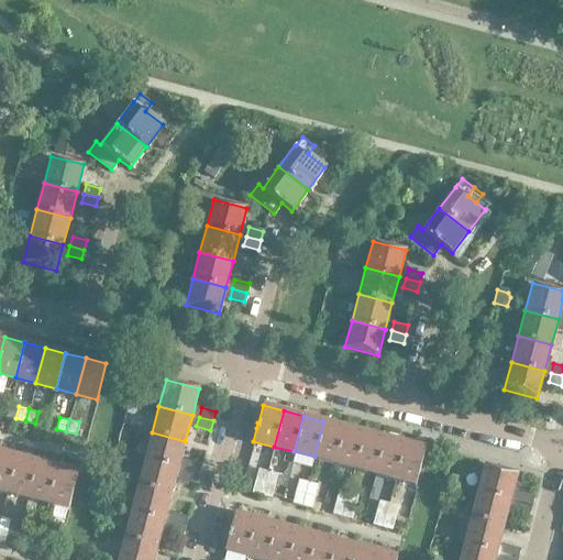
[(334,462),(344,426),(323,421),(315,457),(334,462)]
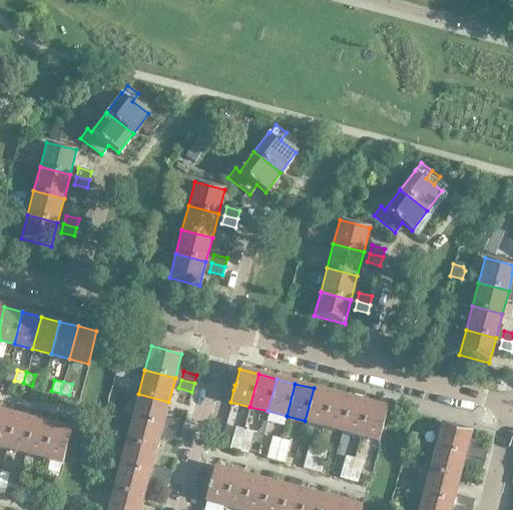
[(323,426),(332,393),(314,388),(305,421),(323,426)]
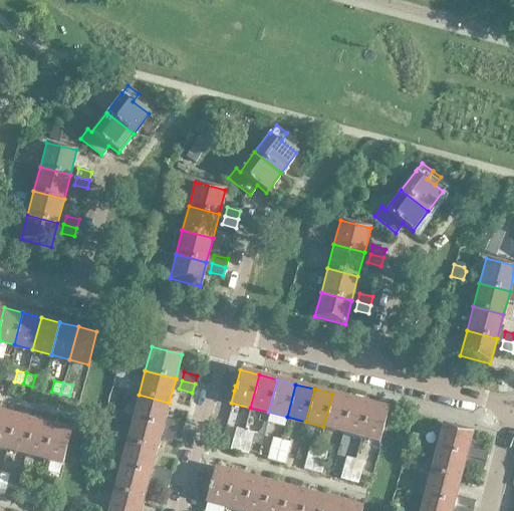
[(342,432),(350,399),(332,394),(323,427),(342,432)]
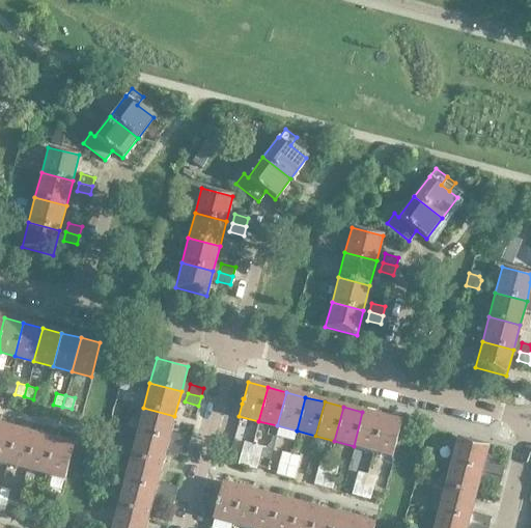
[(168,441),(174,416),(143,408),(137,433),(168,441)]
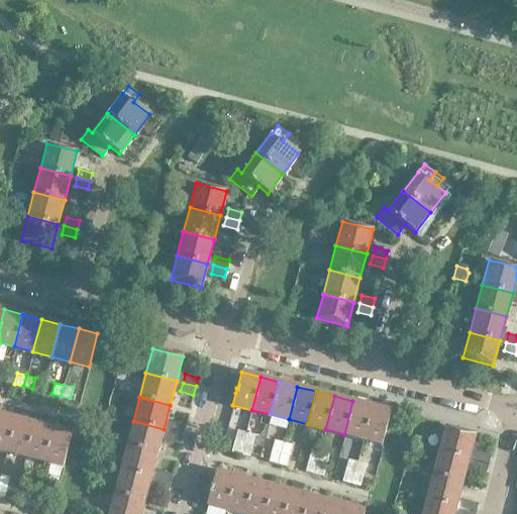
[(363,439),(372,406),(352,401),(344,434),(363,439)]
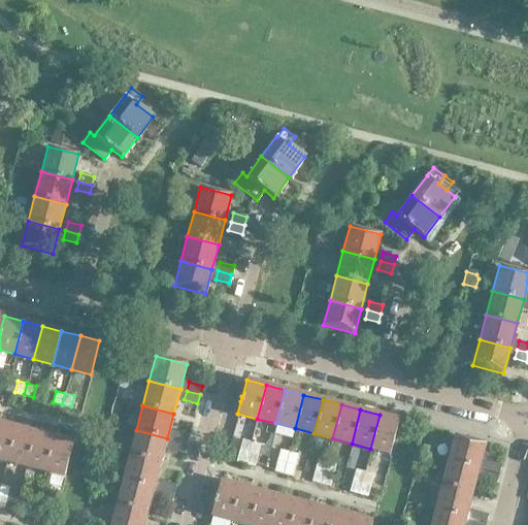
[(390,454),(398,420),(380,415),(370,449),(390,454)]
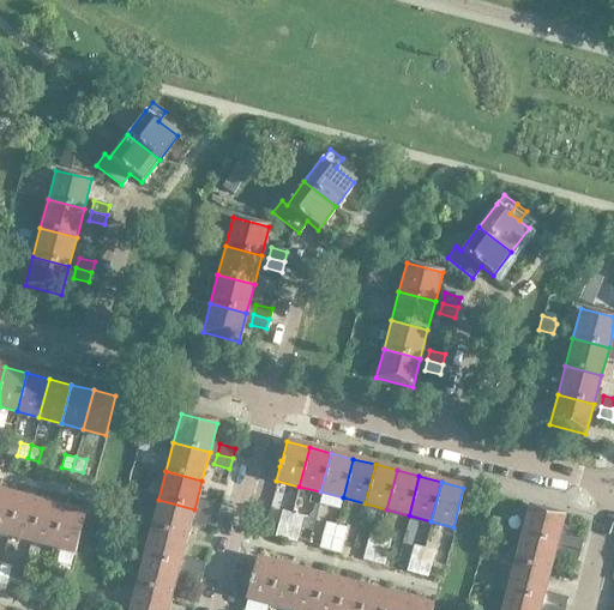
[(0,532),(7,536),(18,496),(0,491),(0,532)]
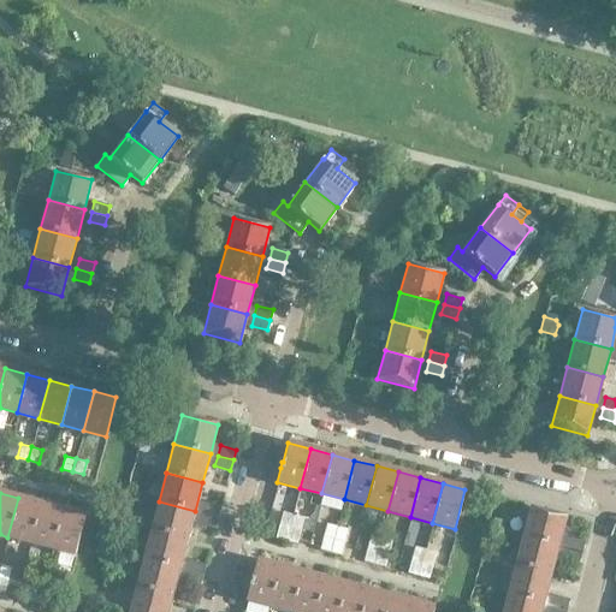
[(30,542),(40,504),(18,498),(7,538),(30,542)]
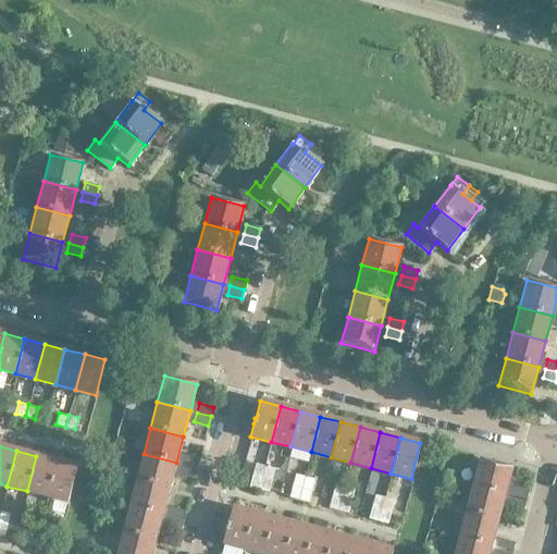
[(170,489),(176,463),(144,454),(136,480),(170,489)]
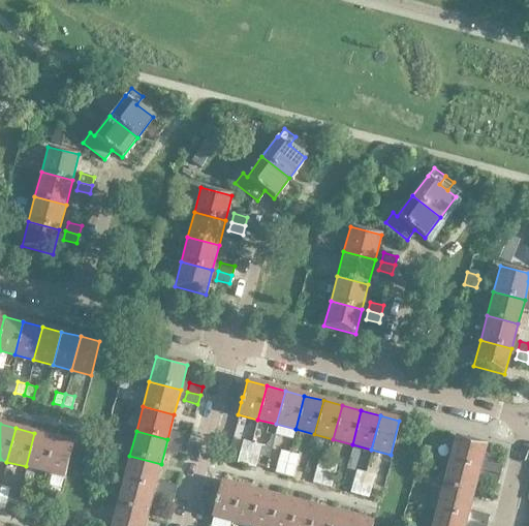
[(187,444),(189,435),(176,432),(174,440),(187,444)]
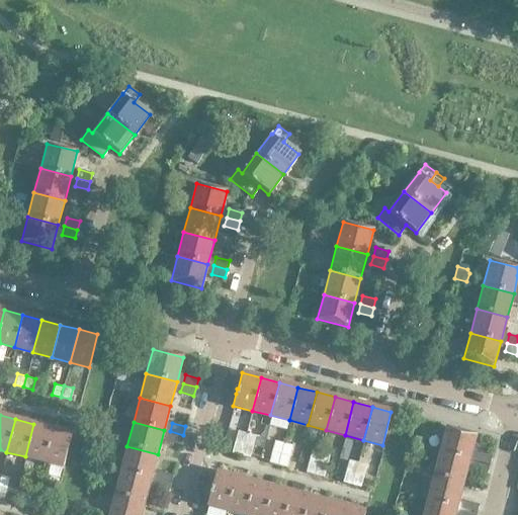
[(44,461),(53,429),(33,424),(25,456),(44,461)]
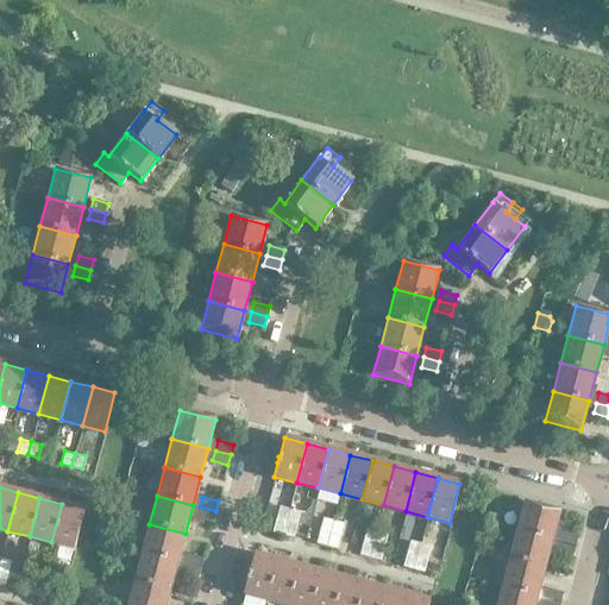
[(552,539),(560,510),(523,500),(516,529),(552,539)]
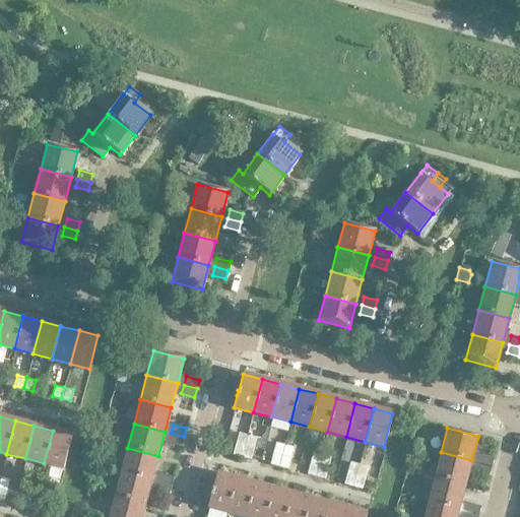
[(63,468),(71,435),(53,431),(44,463),(63,468)]
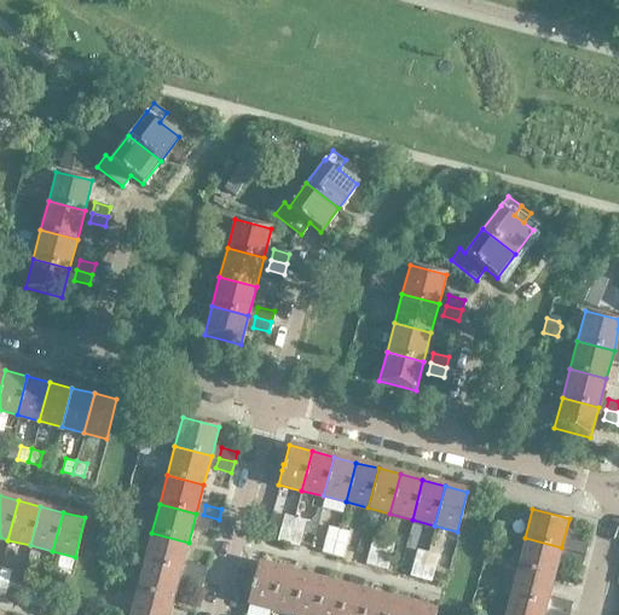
[(291,529),(295,516),(284,512),(281,526),(291,529)]
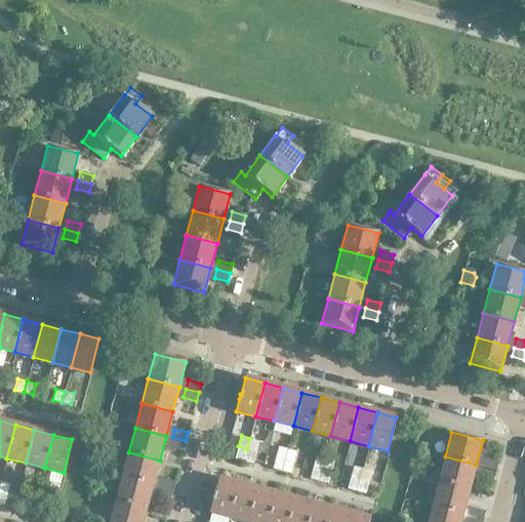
[(184,449),(186,441),(172,437),(170,445),(184,449)]
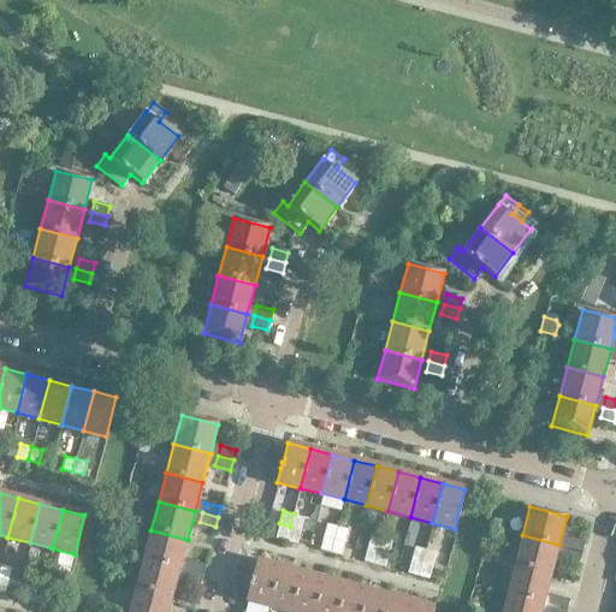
[(300,529),(303,516),(294,514),(290,527),(300,529)]
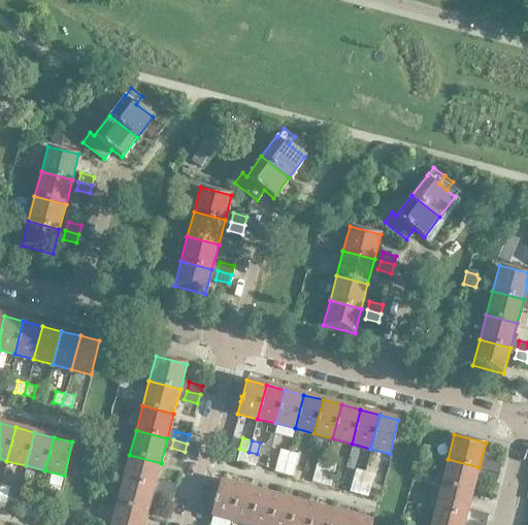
[(286,461),(289,450),(279,448),(276,459),(286,461)]
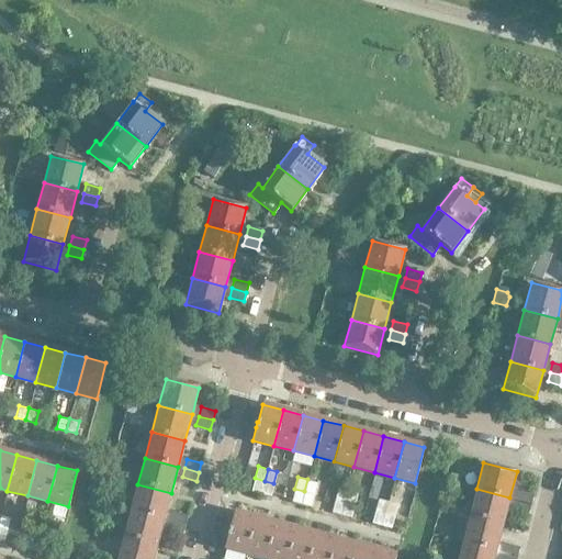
[(261,493),(265,481),(255,478),(251,490),(261,493)]
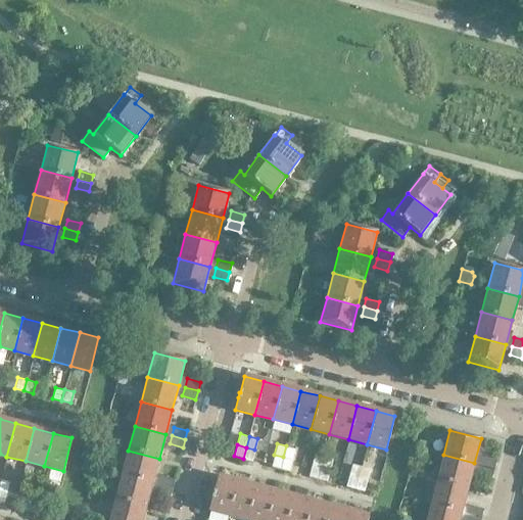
[(292,460),(295,448),(286,445),(283,457),(292,460)]
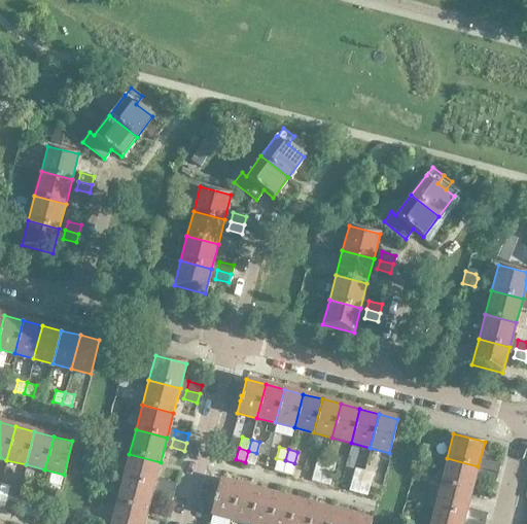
[(254,464),(256,455),(256,453),(248,451),(245,462),(254,464)]
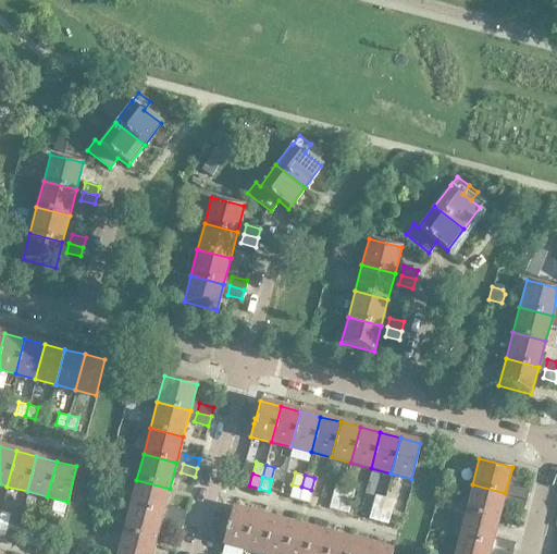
[(162,514),(170,489),(136,480),(130,505),(162,514)]
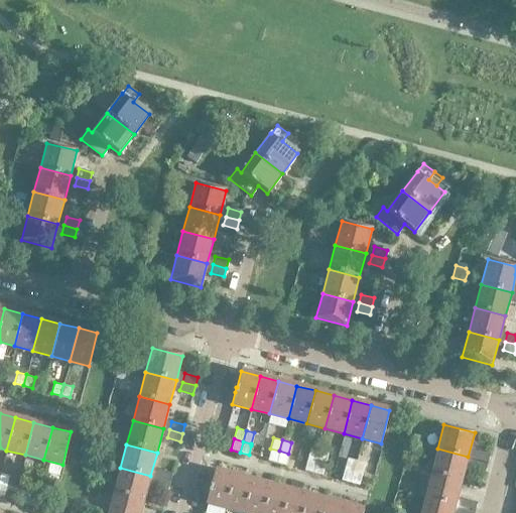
[(316,461),(319,450),(310,447),(307,459),(316,461)]
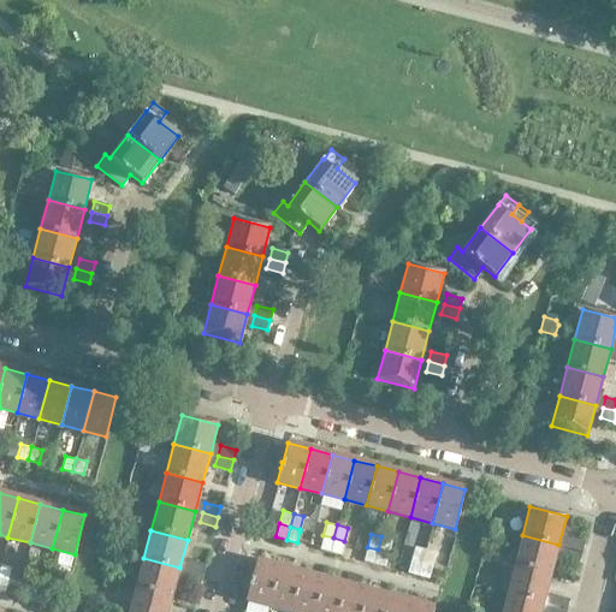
[(330,551),(333,538),(323,535),(319,548),(330,551)]
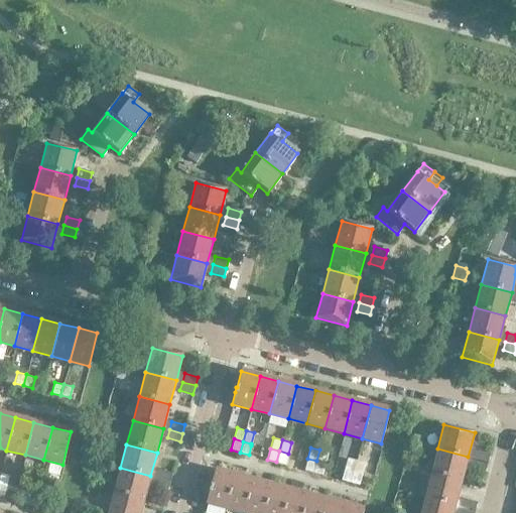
[(462,481),(468,457),(437,449),(431,473),(462,481)]
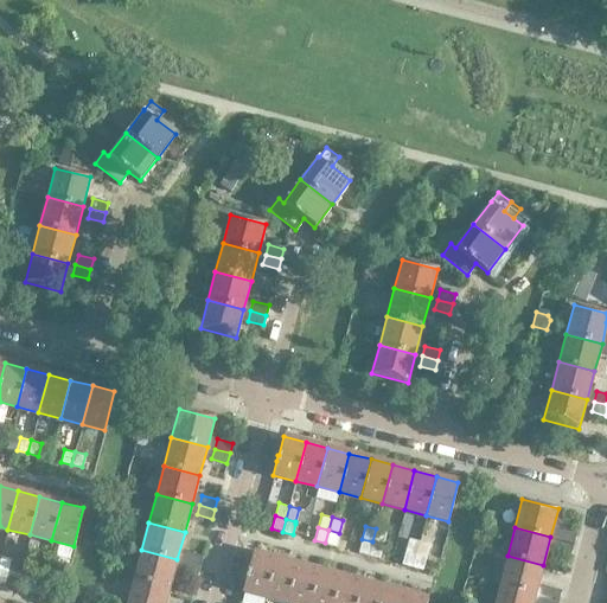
[(383,544),(385,532),(376,528),(372,541),(383,544)]
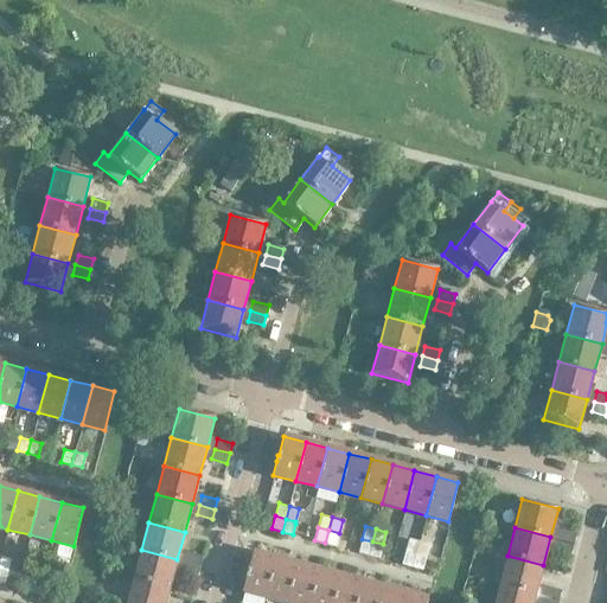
[(336,546),(338,536),(339,533),(328,530),(325,543),(336,546)]
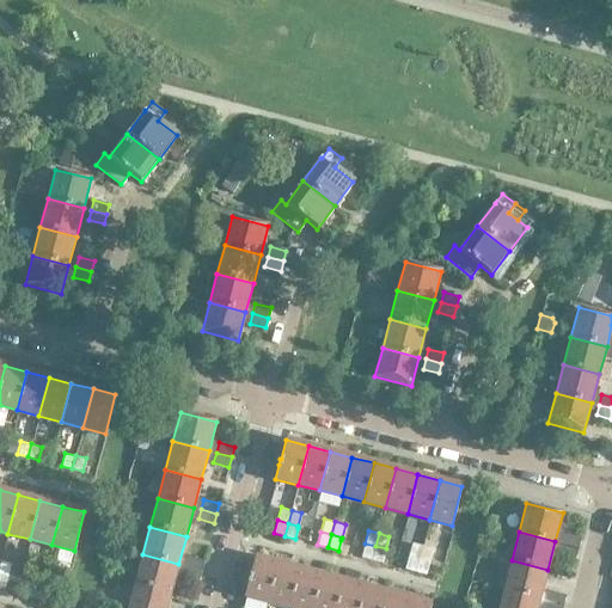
[(577,547),(581,538),(565,534),(562,544),(577,547)]
